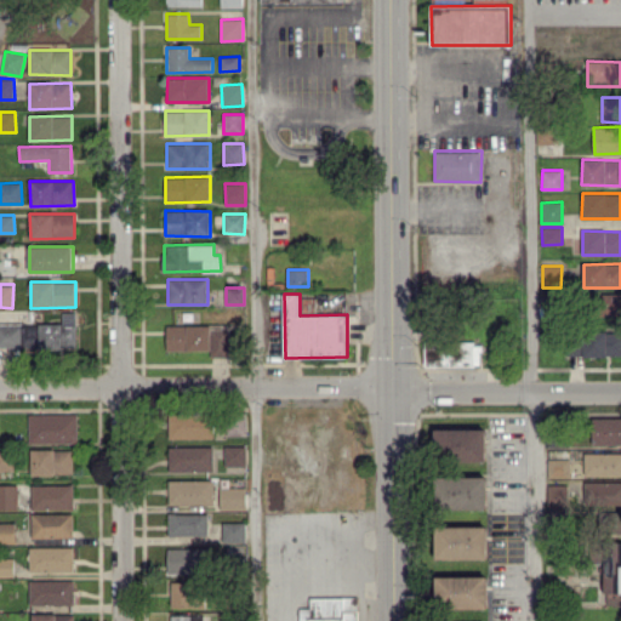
[(620,317),(620,294),(602,294),(602,317),(620,317)]
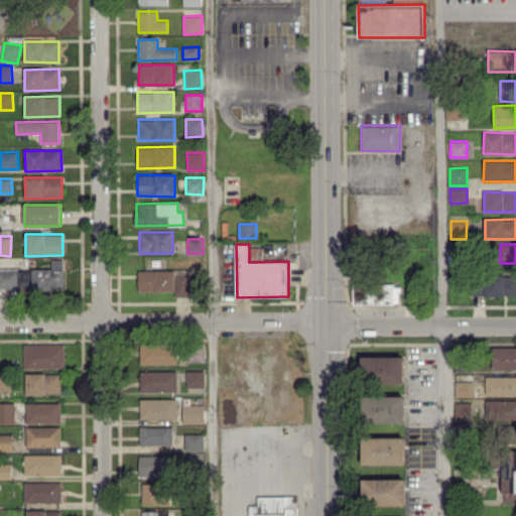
[(33,289),(65,288),(63,259),(51,259),(51,268),(32,269),(33,289)]
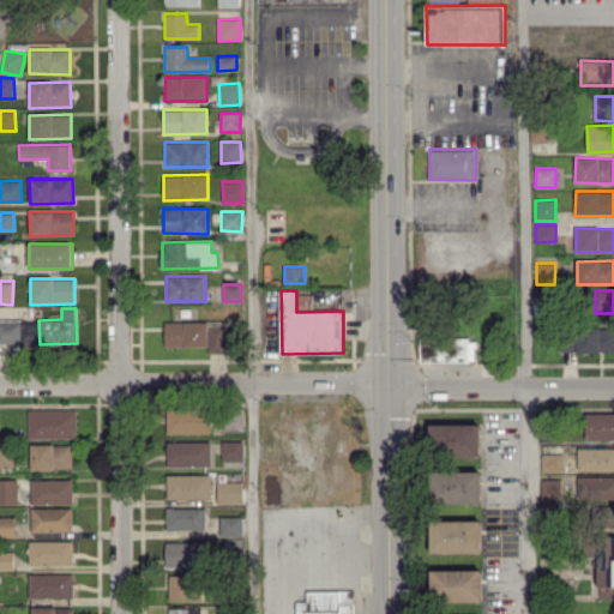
[(0,342),(32,343),(32,321),(0,320),(0,342)]
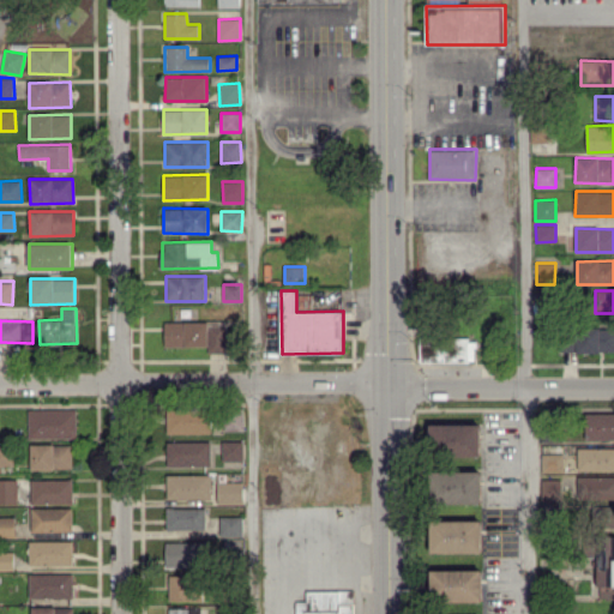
[(164,323),(164,347),(209,348),(209,354),(226,354),(227,323),(164,323)]
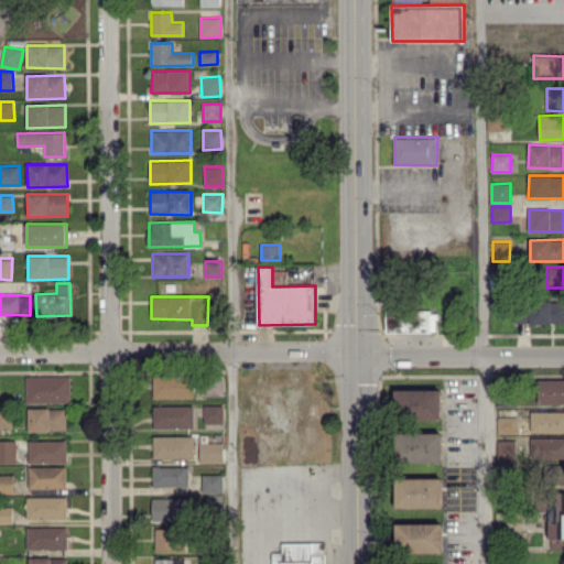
[(563,323),(563,302),(530,303),(530,324),(563,323)]
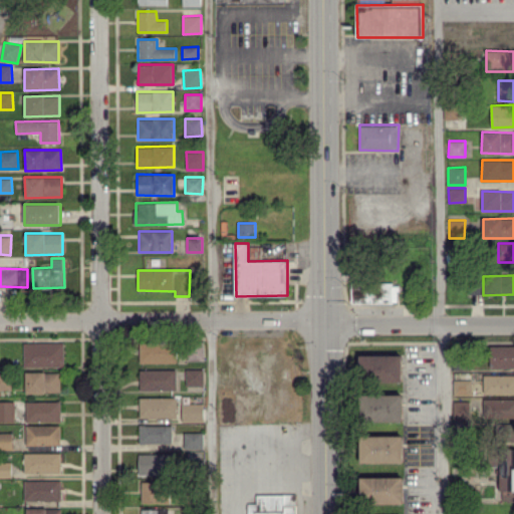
[(399,303),(399,282),(351,283),(351,304),(399,303)]
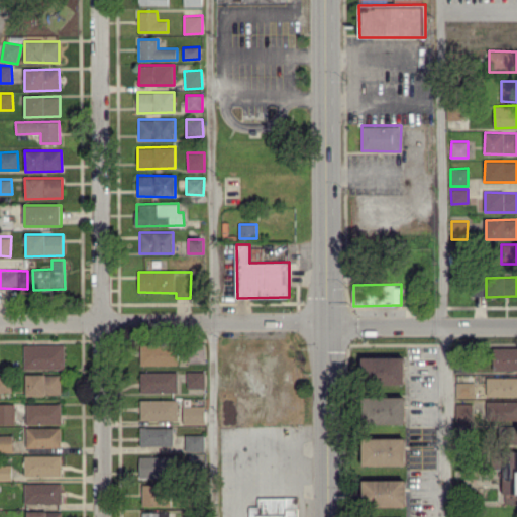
[(178,367),(178,352),(158,352),(158,343),(140,343),(140,366),(178,367)]
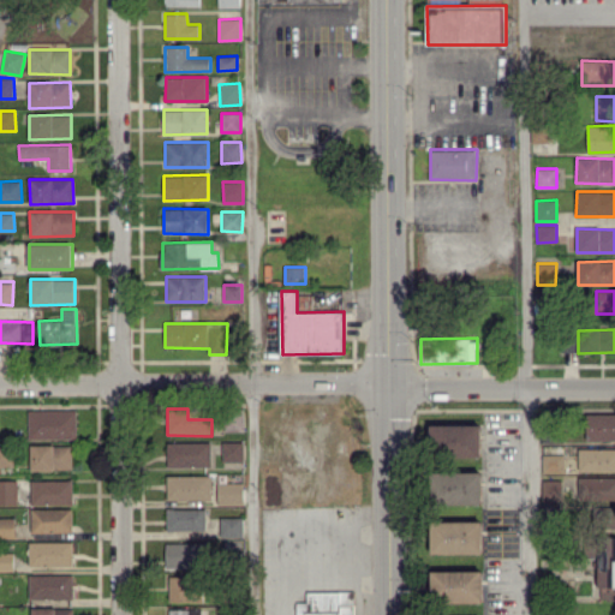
[(29,440),(77,439),(77,410),(28,411),(29,440)]
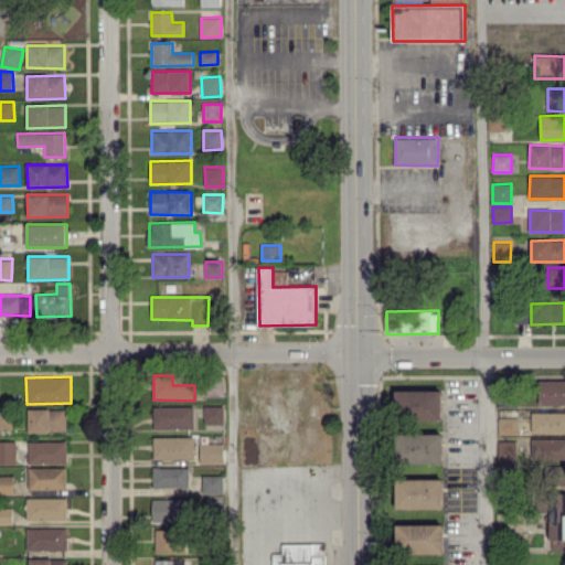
[(564,380),(539,381),(540,406),(564,405),(564,380)]
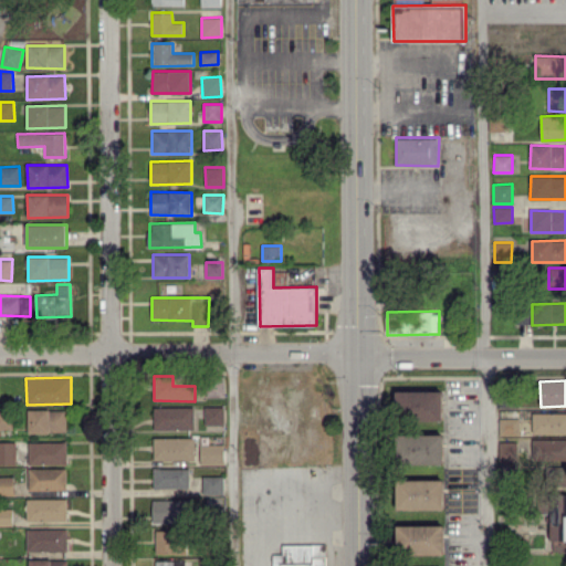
[(443,421),(443,390),(396,390),(396,420),(443,421)]
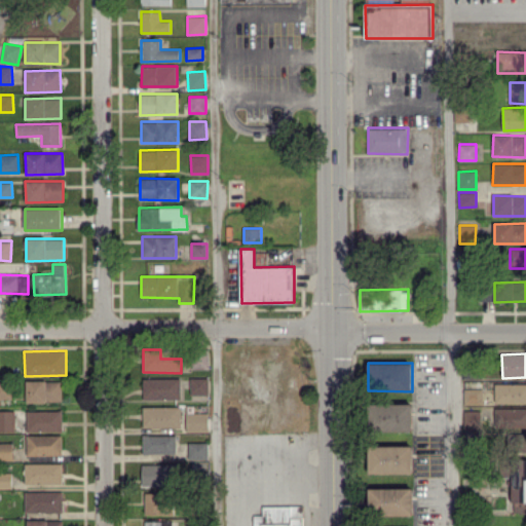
[(143,399),(181,400),(181,378),(143,377),(143,399)]
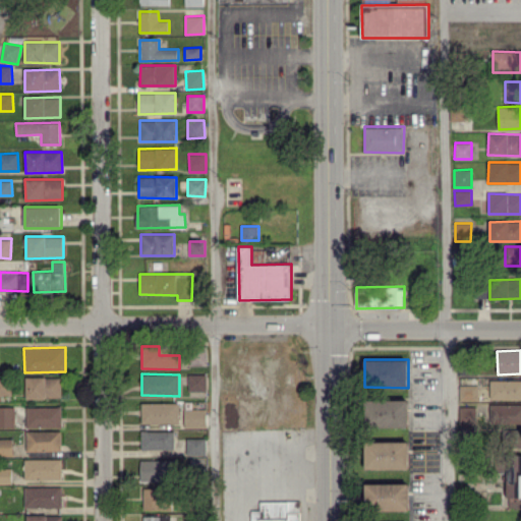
[(188,391),(207,391),(207,373),(188,374),(188,391)]
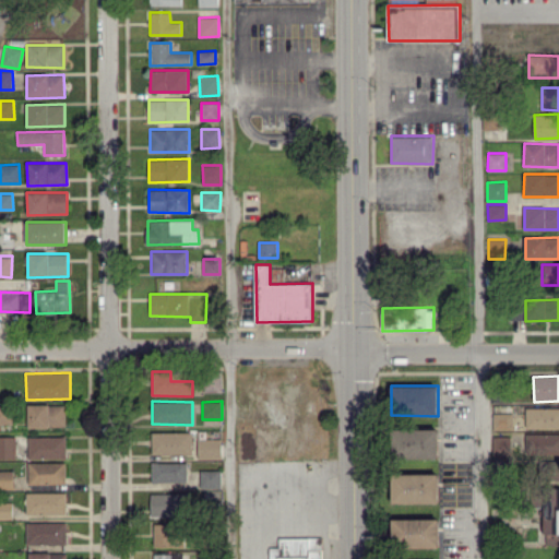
[(66,427),(66,404),(27,405),(27,428),(66,427)]
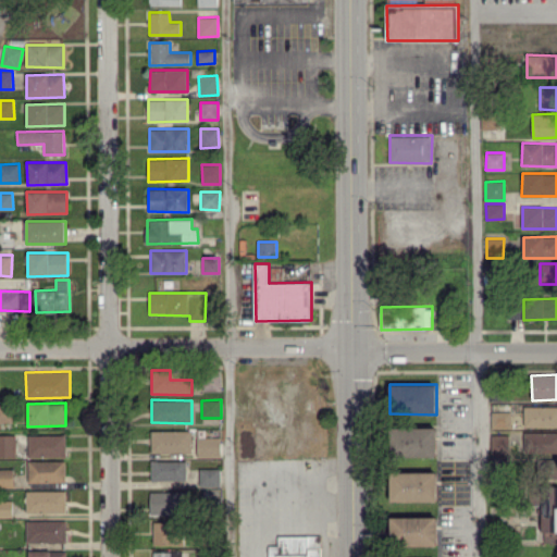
[(510,428),(510,405),(492,405),(492,429),(510,428)]
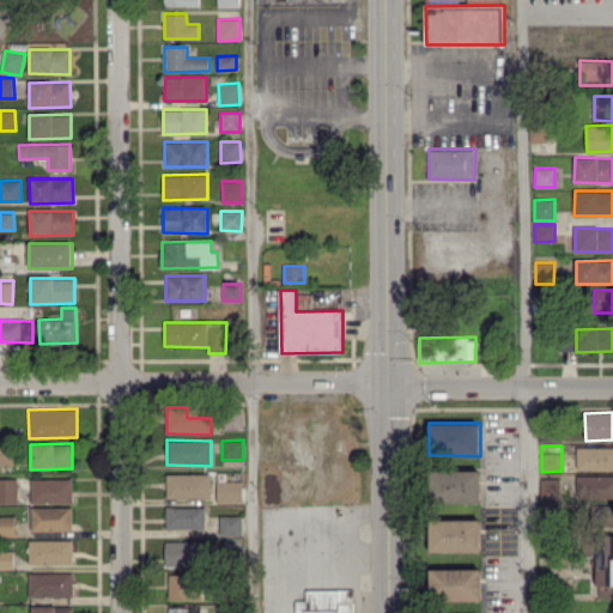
[(577,471),(612,469),(612,447),(577,448),(577,471)]
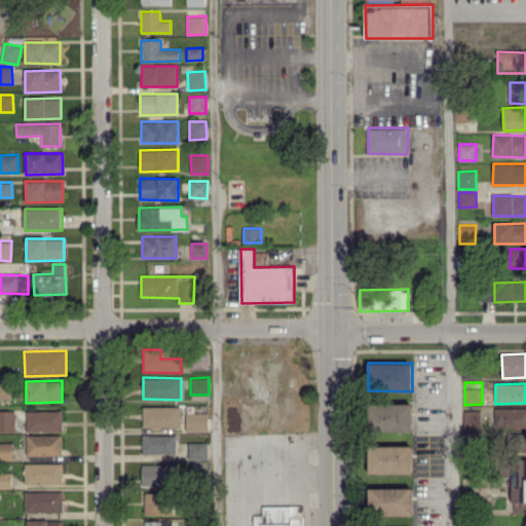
[(412,403),(370,404),(371,431),(413,430),(412,403)]
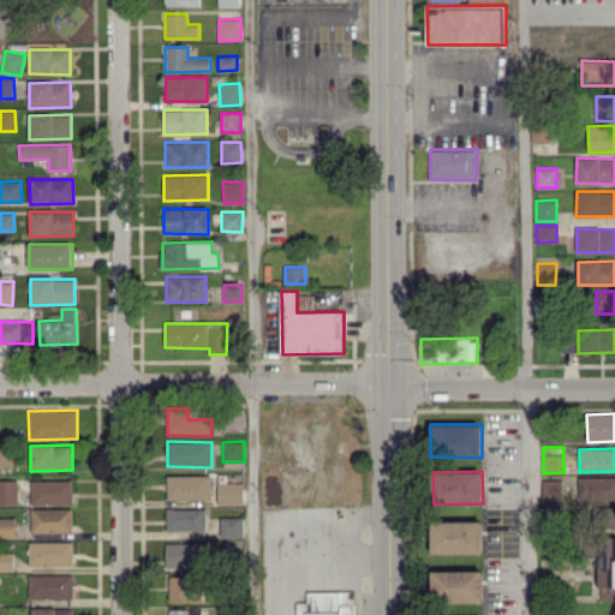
[(167,476),(167,501),(212,501),(212,476),(167,476)]
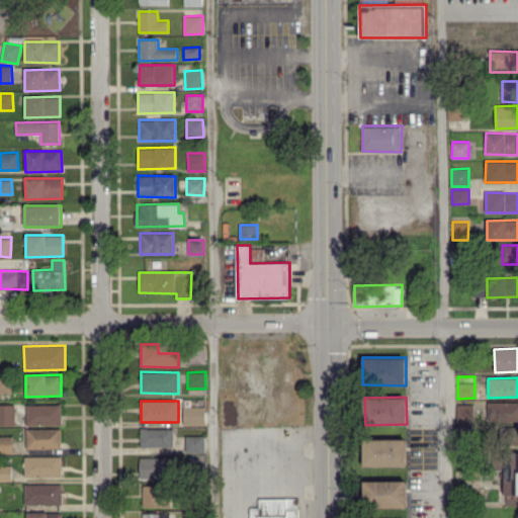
[(517,421),(517,403),(488,402),(487,421),(517,421)]
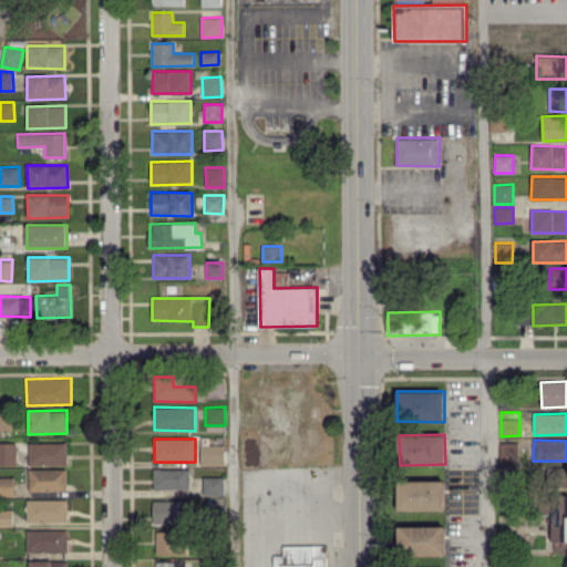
[(16,442),(0,442),(0,465),(16,465),(16,442)]
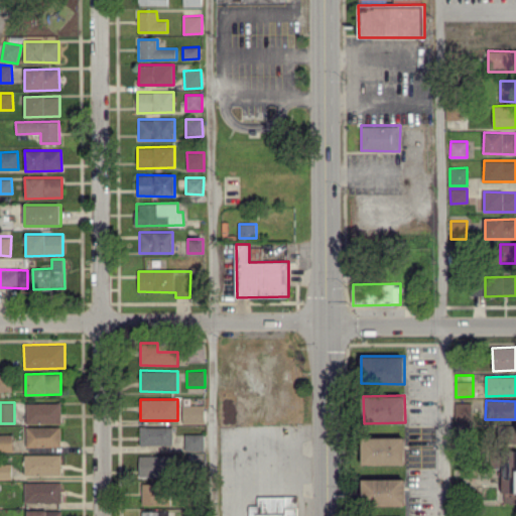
[(61,423),(60,402),(25,403),(26,424),(61,423)]
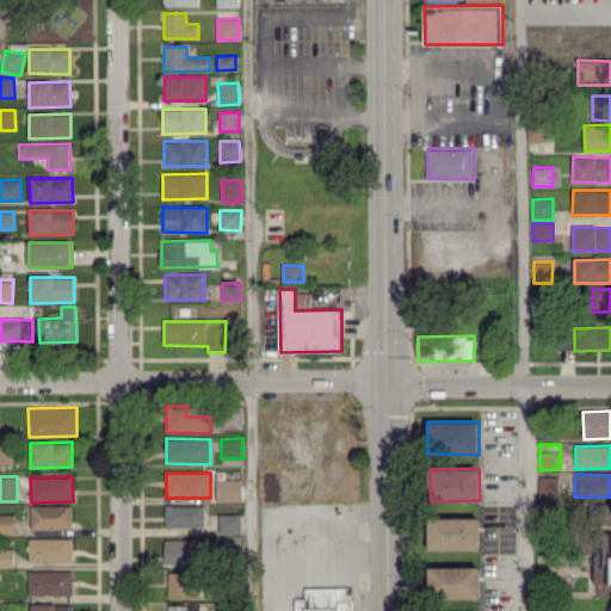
[(539,498),(559,498),(559,476),(539,477),(539,498)]
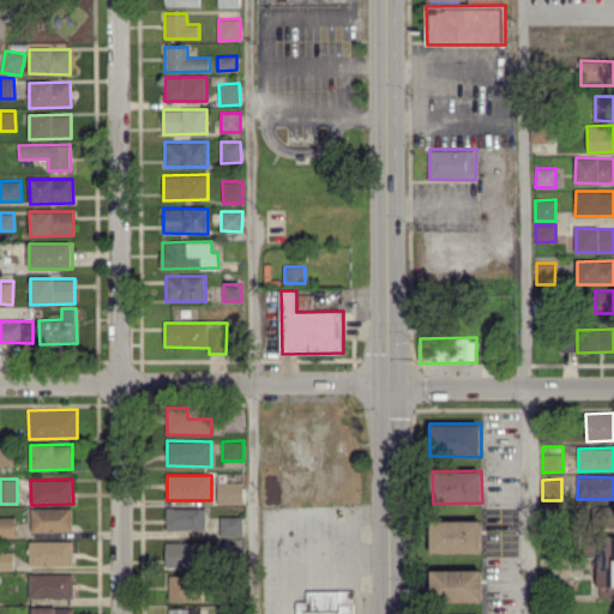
[(242,481),(217,482),(218,505),(244,504),(242,481)]
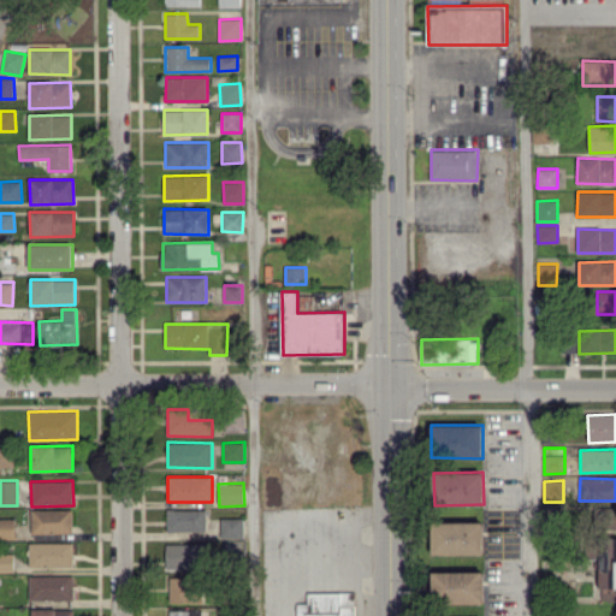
[(206,533),(206,510),(167,509),(167,532),(206,533)]
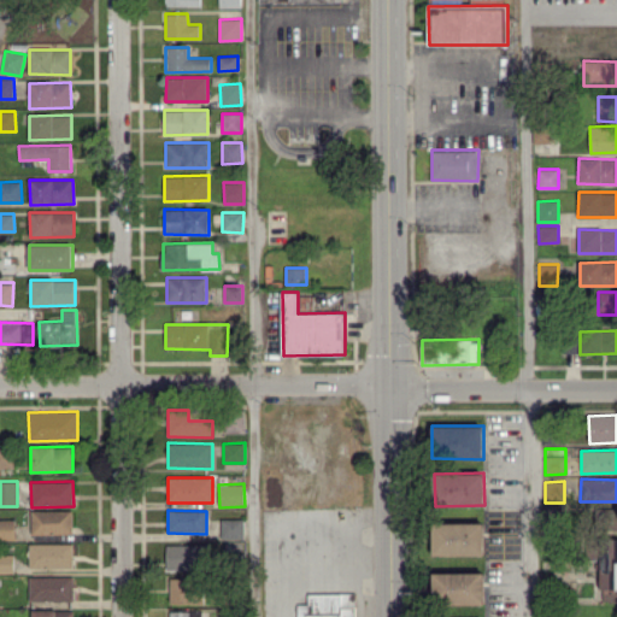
[(72,511),(31,511),(31,535),(72,535),(72,511)]
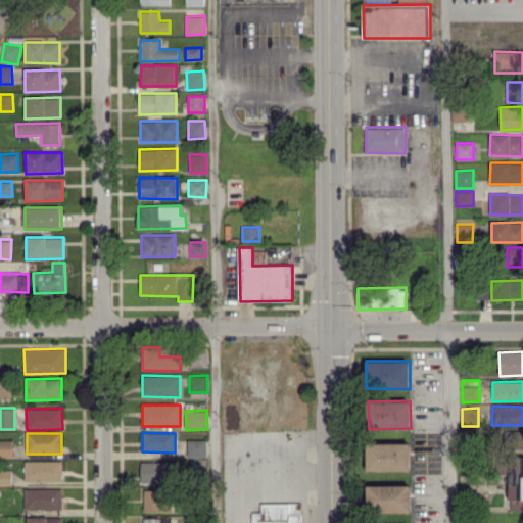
[(206,457),(206,439),(187,440),(188,458),(206,457)]
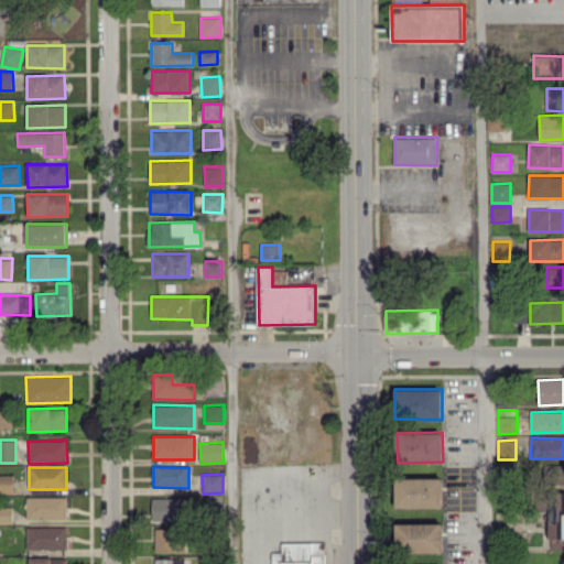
[(14,475),(0,475),(0,494),(14,494),(14,475)]
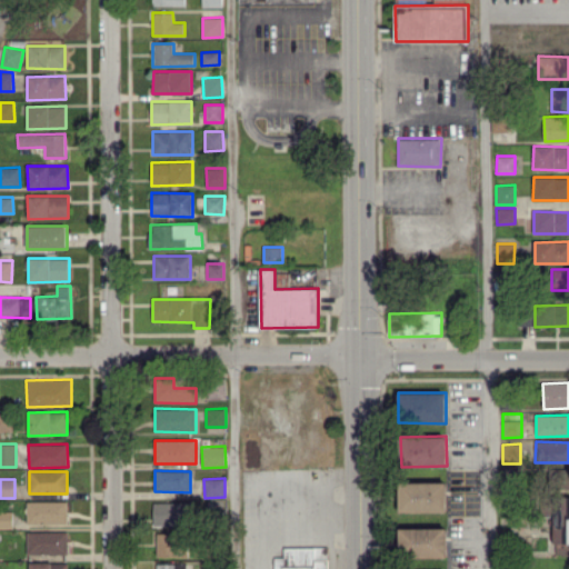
[(400,515),(447,513),(446,482),(400,482),(400,515)]
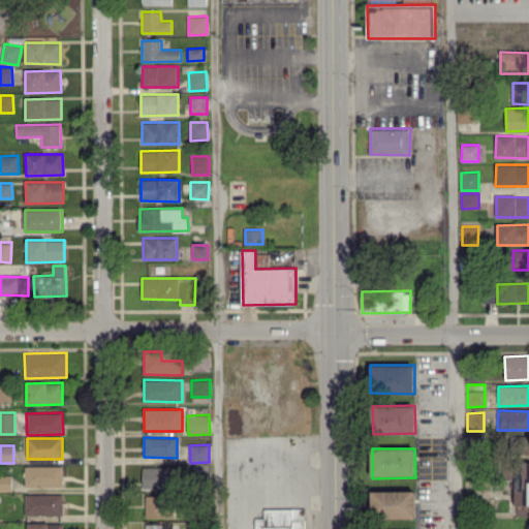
[(63,466),(25,466),(25,487),(63,487),(63,466)]
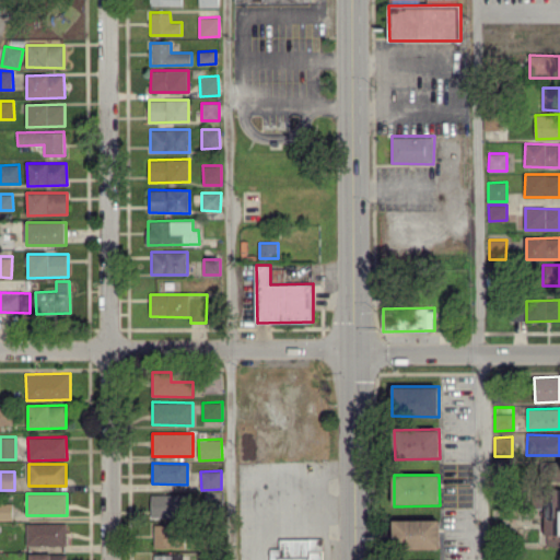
[(151,517),(188,517),(187,494),(150,496),(151,517)]
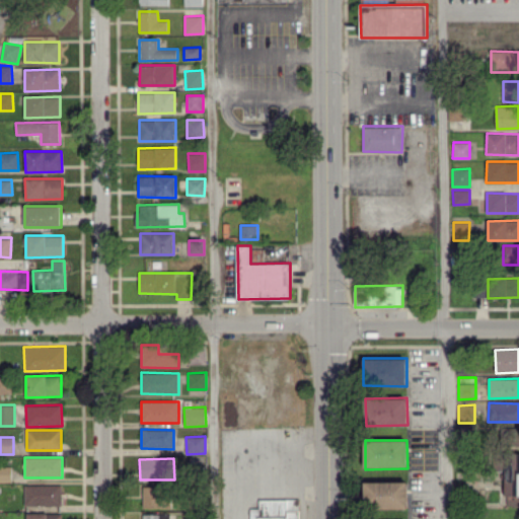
[(0,482),(12,482),(11,466),(0,466),(0,482)]
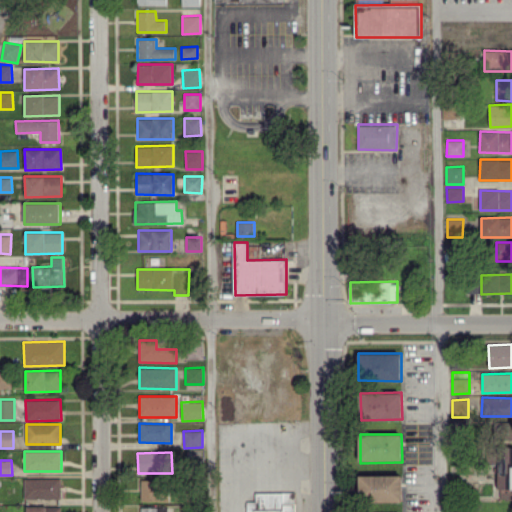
[(402,474),(360,475),(360,502),(402,501),(402,474)]
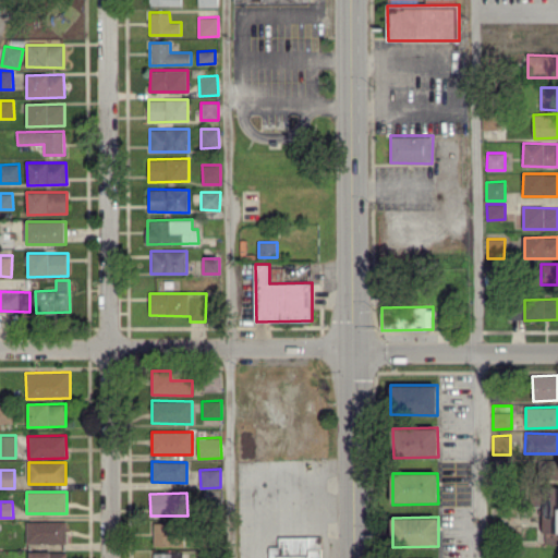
[(68,522),(27,521),(26,544),(68,544),(68,522)]
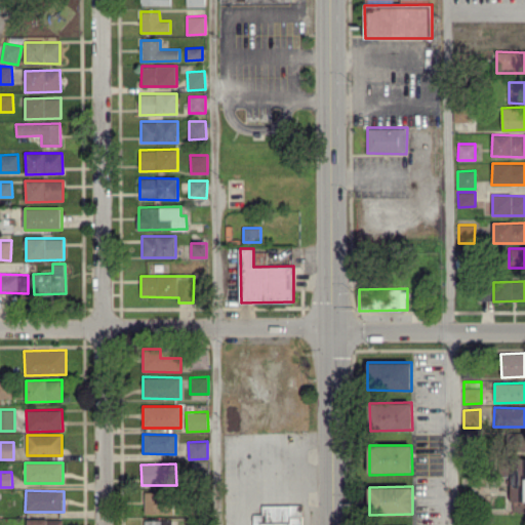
[(145,514),(165,513),(165,491),(144,492),(145,514)]
